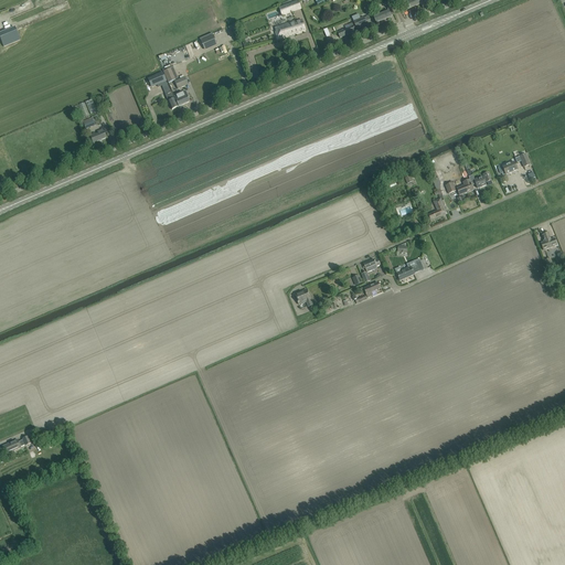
[(409,9),(422,4),(418,0),(414,0),(407,3),(406,0),(400,0),(402,4),(404,11),(407,9),(407,8),(409,7),(409,9)]
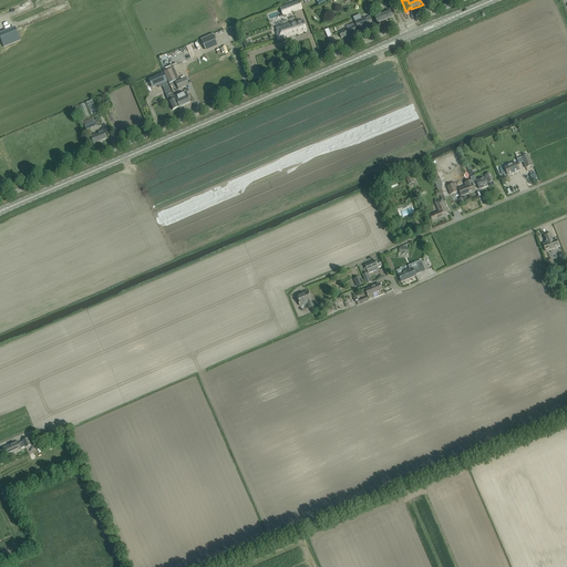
[(297,3),(281,9),(284,17),(300,10),(297,3)]
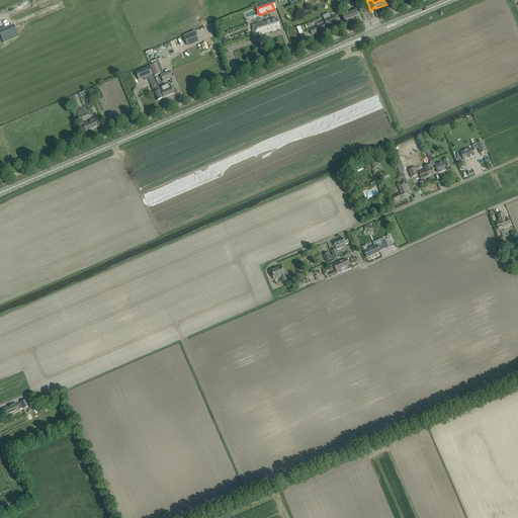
[(345,21),(358,16),(356,11),(343,16),(345,21)]
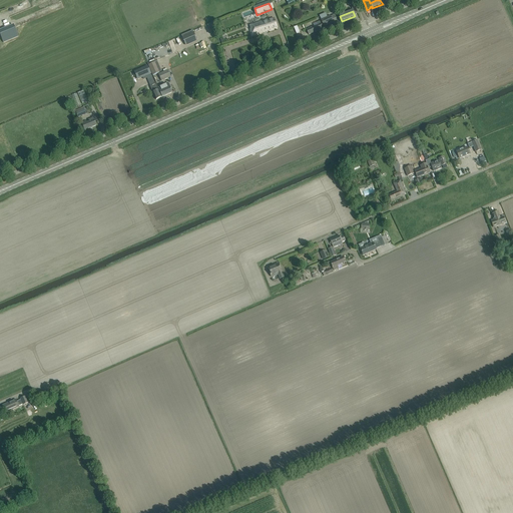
[(321,20),(324,25),(333,22),(331,16),(321,20)]
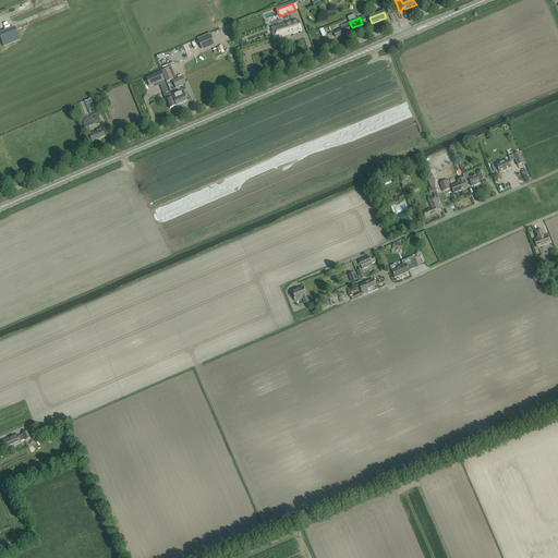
[(294,32),(301,29),(299,21),(292,22),(291,21),(270,28),(274,39),(295,33),(294,32)]
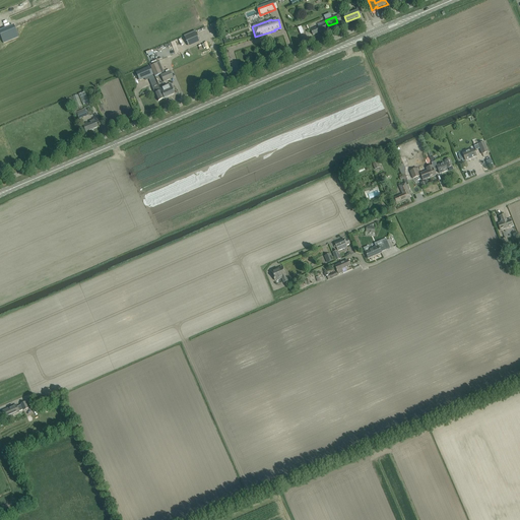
[(327,29),(325,24),(325,22),(322,23),(323,25),(311,30),(313,36),(327,29)]
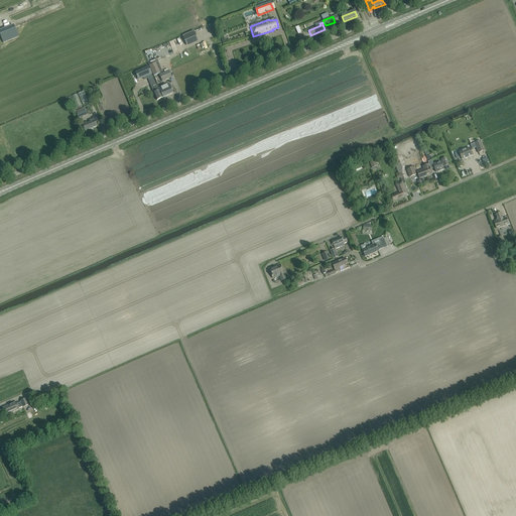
[(14,25),(0,30),(0,34),(3,43),(18,36),(14,25)]
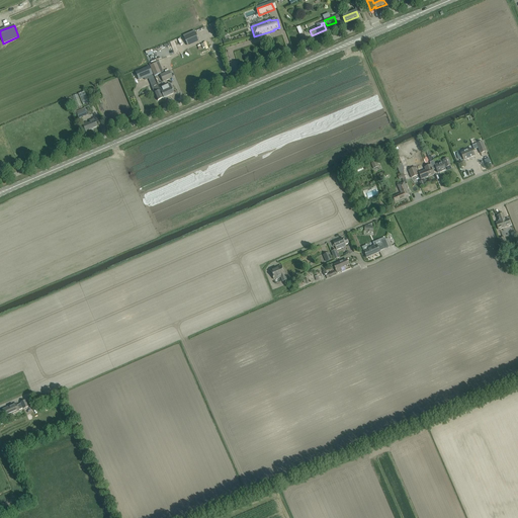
[(198,40),(196,34),(185,38),(187,46),(198,40)]
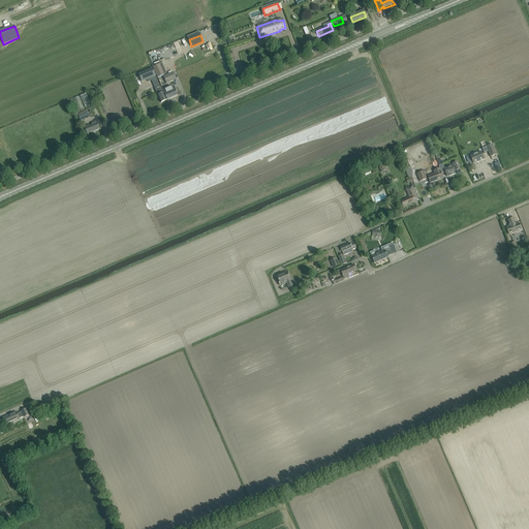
[(158,79),(167,73),(162,62),(152,66),(158,79)]
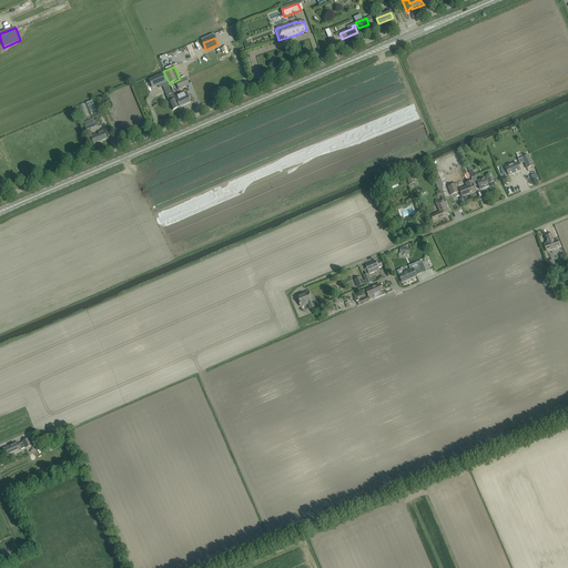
[(165,79),(163,71),(149,78),(151,84),(165,79)]
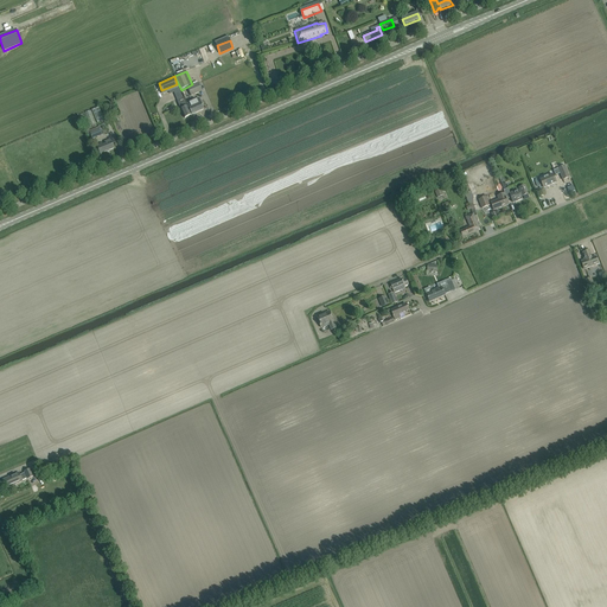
[(203,91),(199,83),(187,88),(191,96),(203,91)]
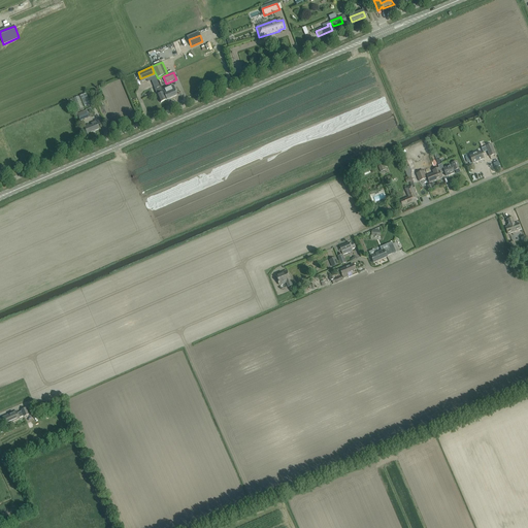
[(167,100),(163,91),(161,86),(155,89),(161,103),(167,100)]
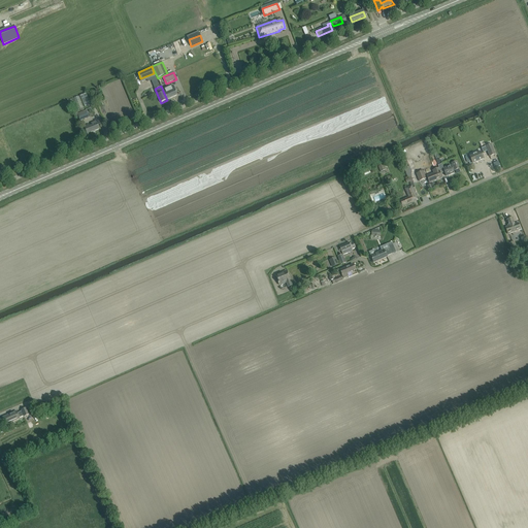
[(175,90),(173,86),(163,91),(167,100),(177,96),(175,90)]
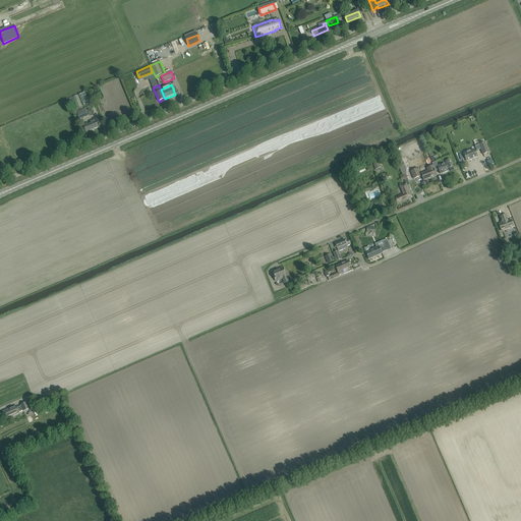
[(84,92),(79,95),(83,106),(90,104),(89,100),(84,92)]
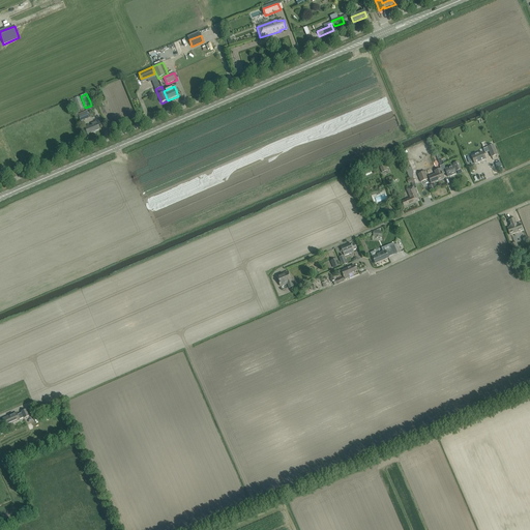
[(80,96),(74,98),(79,111),(85,109),(80,96)]
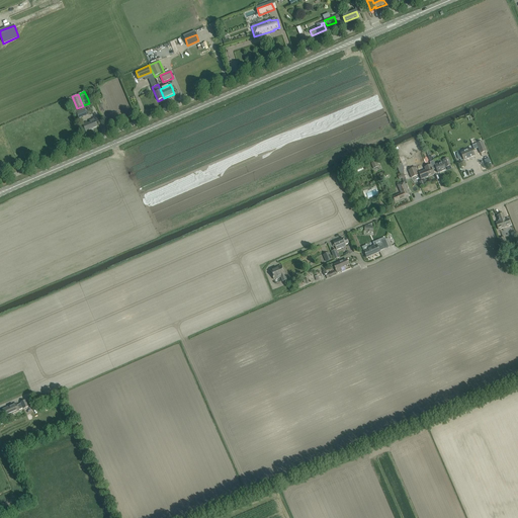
[(97,126),(96,121),(94,118),(89,120),(90,123),(88,124),(87,122),(83,124),(86,132),(97,126)]
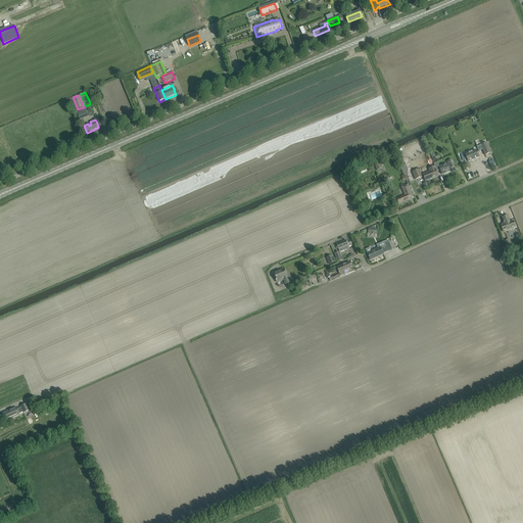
[(491,152),(487,143),(481,145),(485,155),(491,152)]
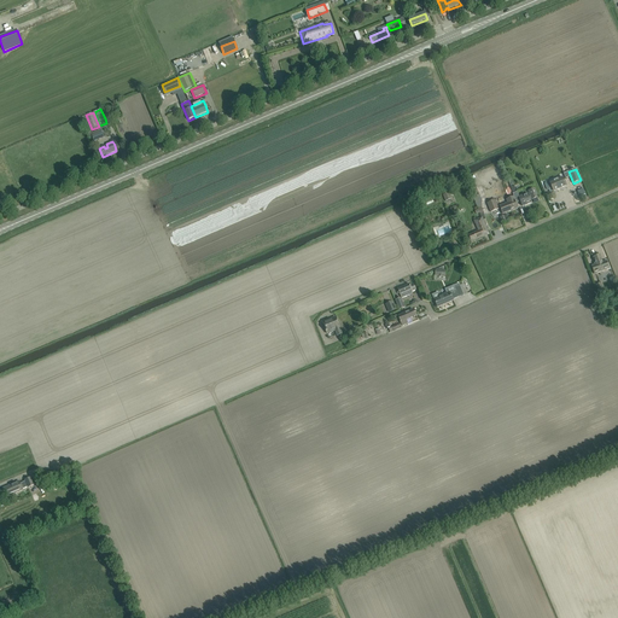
[(566,186),(563,178),(549,182),(552,188),(553,192),(566,186)]
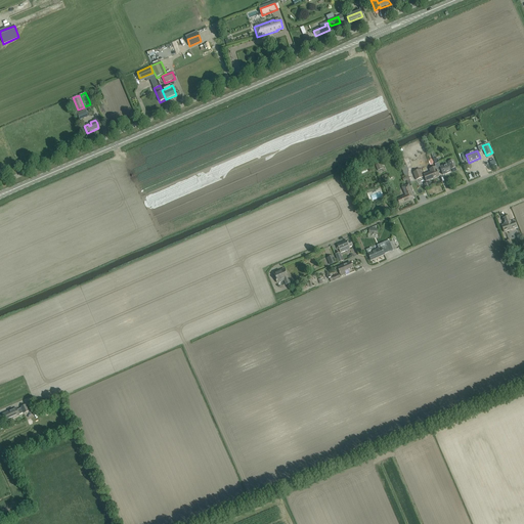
[(451,170),(455,168),(453,161),(448,162),(449,165),(448,165),(447,164),(440,167),(438,163),(435,165),(438,172),(441,171),(443,175),(450,172),(449,169),(450,169),(451,170)]
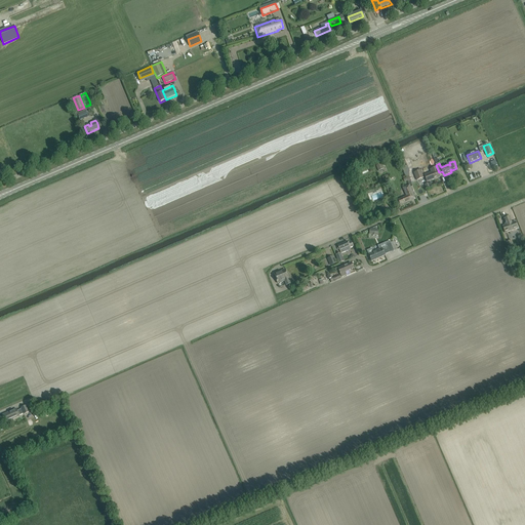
[(498,168),(495,161),(486,164),(489,172),(498,168)]
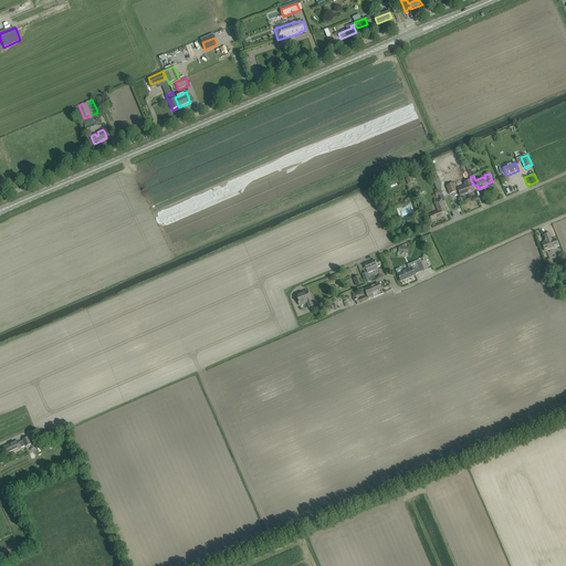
[(438,179),(433,180),(439,192),(436,194),(437,197),(439,196),(441,200),(441,201),(446,200),(442,194),(441,191),(441,184),(439,178),(438,179)]
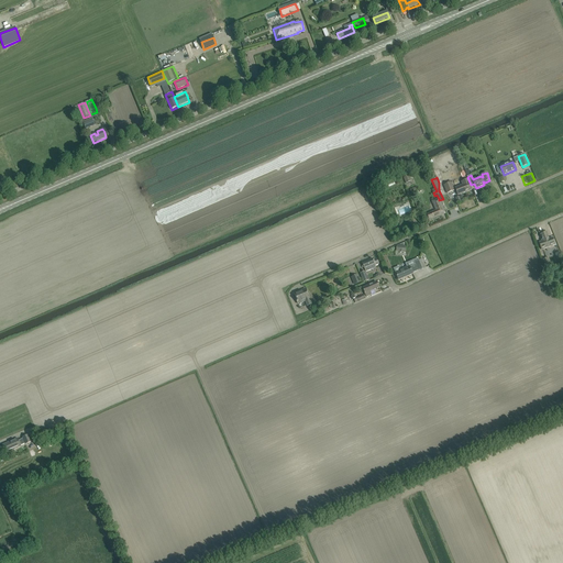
[(472,189),(468,179),(462,181),(463,185),(455,188),(457,195),(460,194),(460,195),(472,189)]
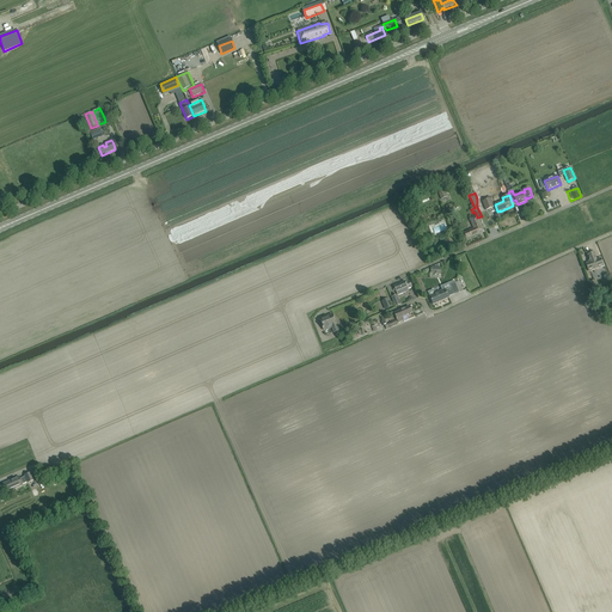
[(483,202),(487,210),(494,208),(490,199),(483,202)]
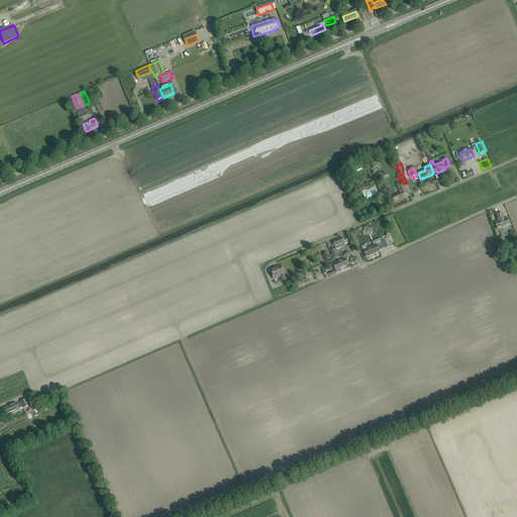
[(496,188),(501,186),(495,173),(490,175),(496,188)]
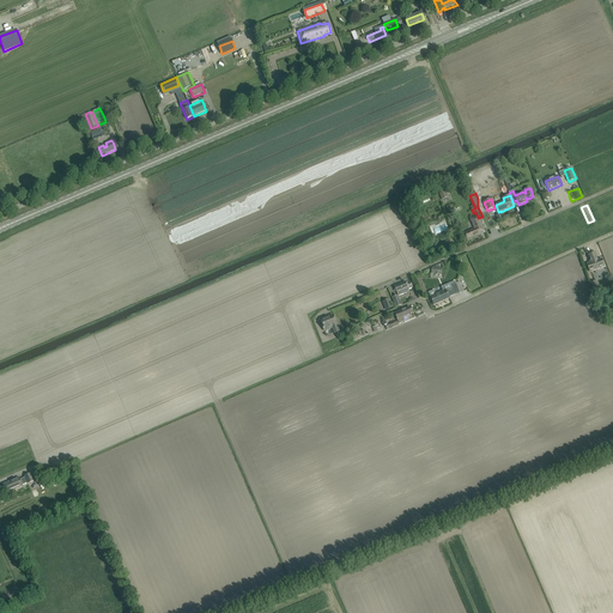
[(467,240),(485,232),(478,218),(478,217),(471,219),(475,229),(465,234),(467,240)]
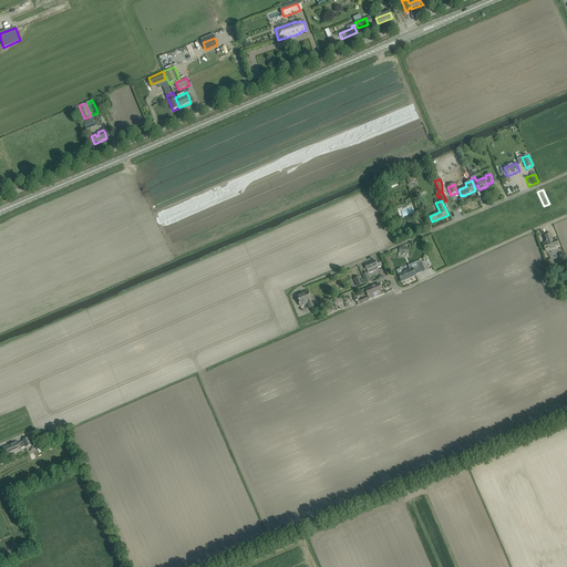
[(550,234),(545,236),(547,243),(543,245),(545,251),(559,246),(557,239),(553,240),(550,234)]
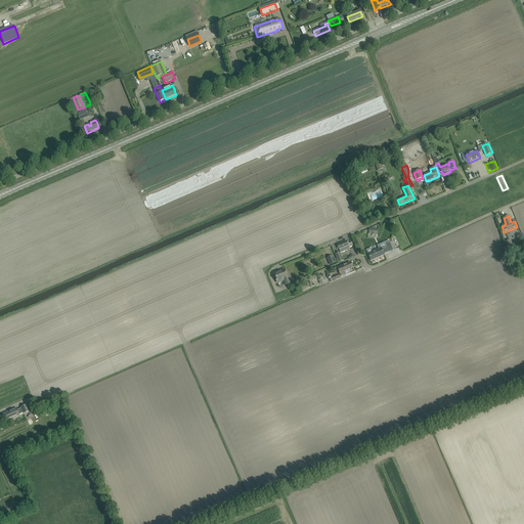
[(341,253),(350,249),(349,247),(353,246),(351,242),(348,243),(347,243),(347,241),(338,245),(340,250),(341,253)]
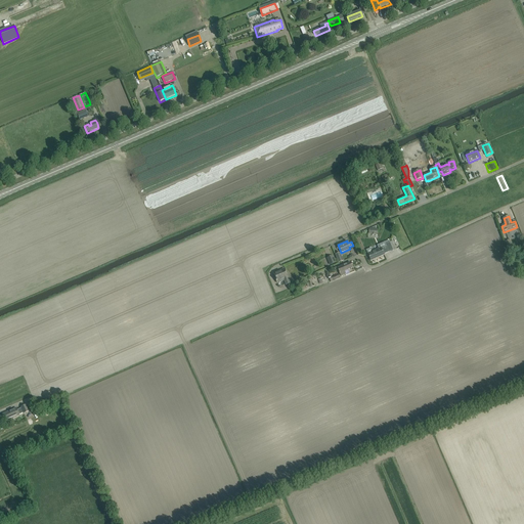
[(378,258),(384,255),(382,249),(368,254),(370,261),(376,258),(378,257),(378,258)]
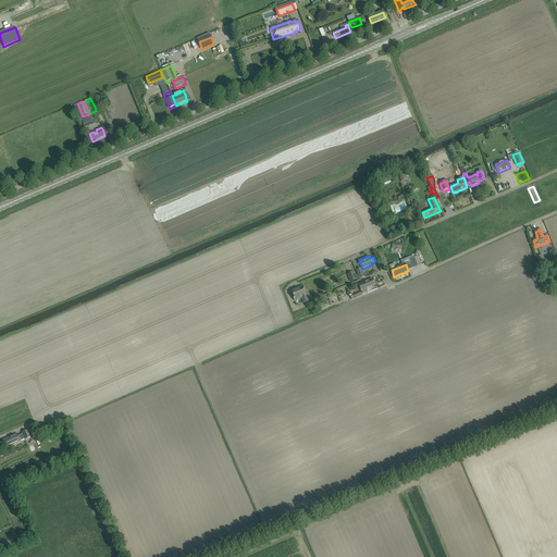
[(366,276),(363,272),(362,273),(361,269),(357,271),(360,280),(366,276)]
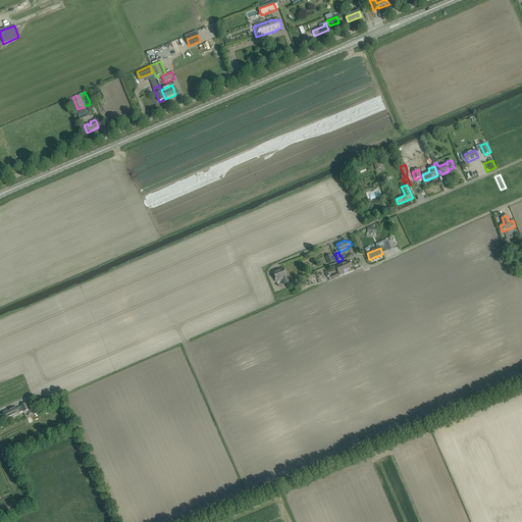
[(347,268),(352,266),(350,262),(336,267),(340,275),(344,273),(345,274),(349,272),(347,268)]
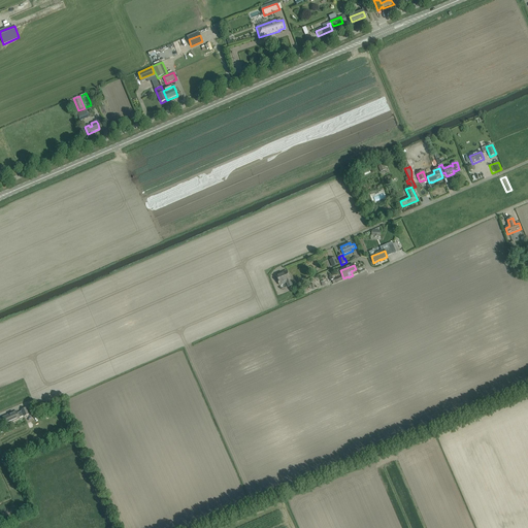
[(292,286),(287,271),(275,275),(279,285),(287,282),(289,287),(292,286)]
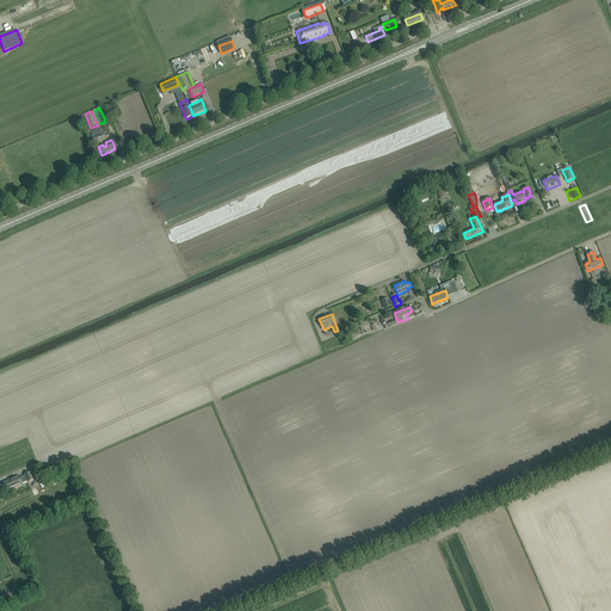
[(23,483),(28,481),(28,482),(35,480),(31,473),(24,475),(25,476),(20,479),(19,476),(4,483),(7,492),(23,485),(23,483)]
